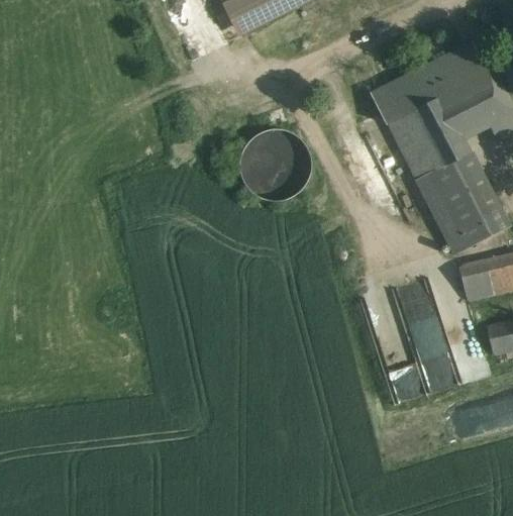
[(220,0),(238,36),(309,0),(220,0)]
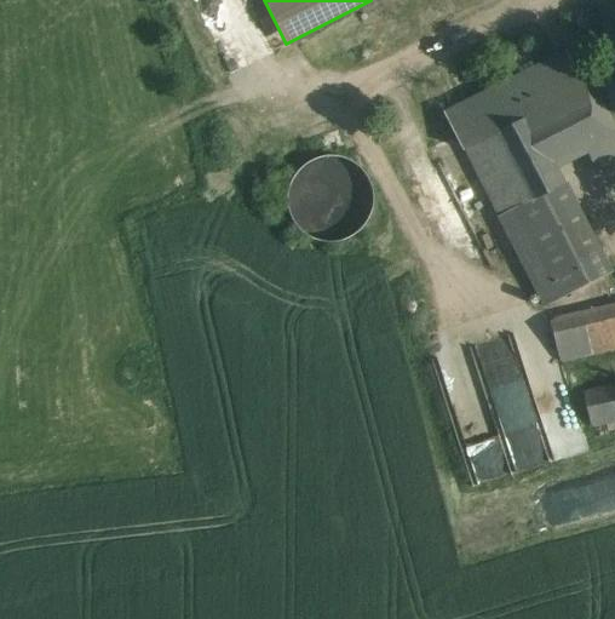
[(614,139),(614,124),(576,49),(444,115),(490,204),(614,139)]
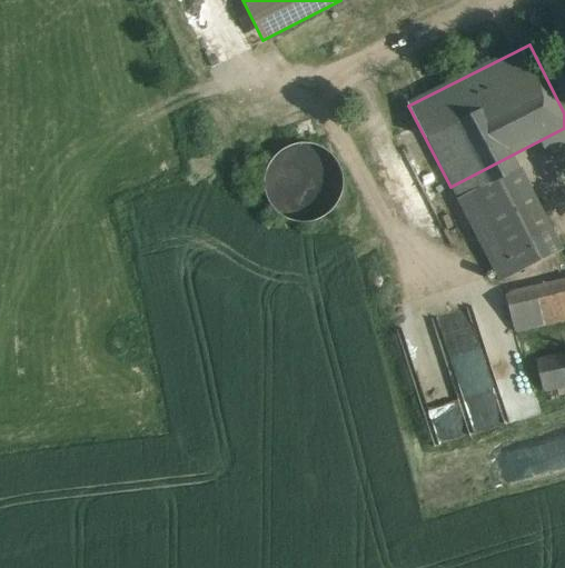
[(345,195),(326,136),(270,153),(289,212),(345,195)]
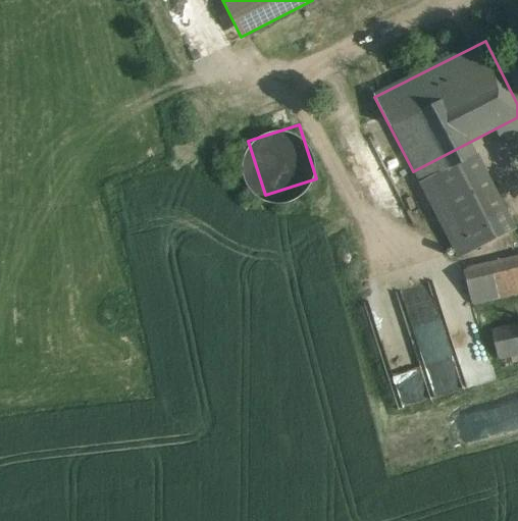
[(517,254),(462,267),(470,302),(517,291),(517,254)]
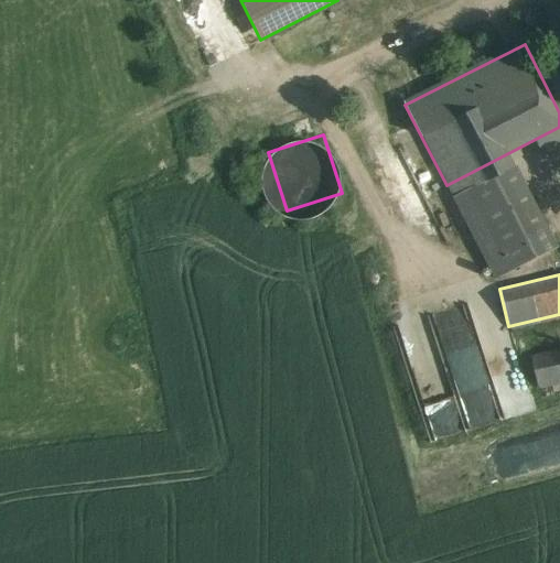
[(559,346),(528,357),(539,393),(559,387),(559,346)]
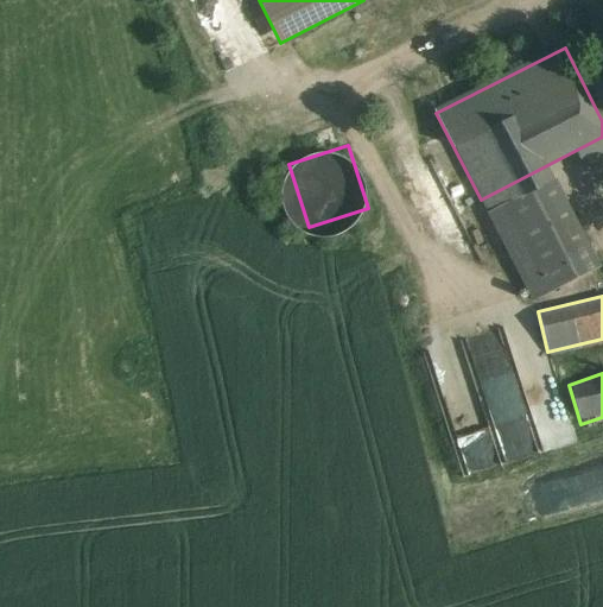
[(465,470),(537,455),(532,437),(520,440),(516,425),(503,428),(501,418),(456,428),(465,470)]
